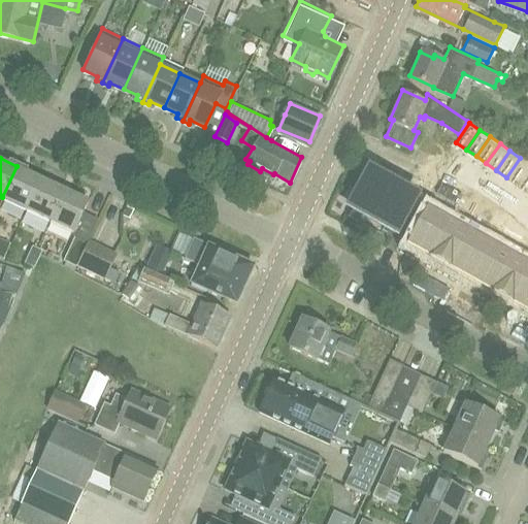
[(527,163),(520,158),(506,177),(517,185),(527,167),(527,163)]
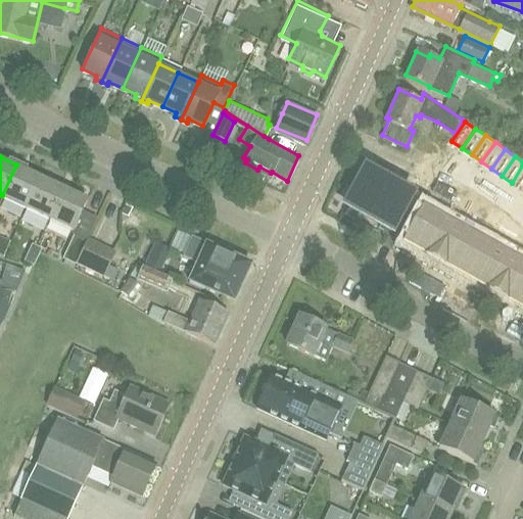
[(354,186),(345,202),(349,204),(347,208),(378,226),(381,221),(381,222),(392,228),(401,211),(412,218),(426,193),(414,186),(411,192),(388,179),(394,169),(376,158),(370,170),(366,167),(359,179),(354,186)]
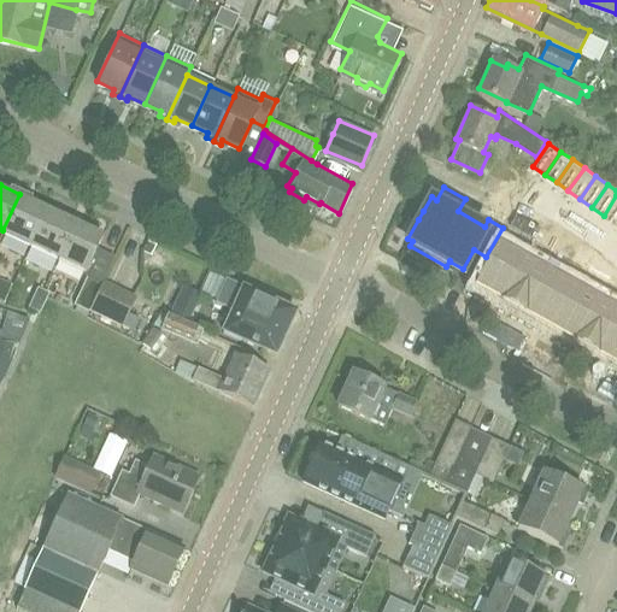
[(30,243),(47,207),(19,194),(3,230),(30,243)]
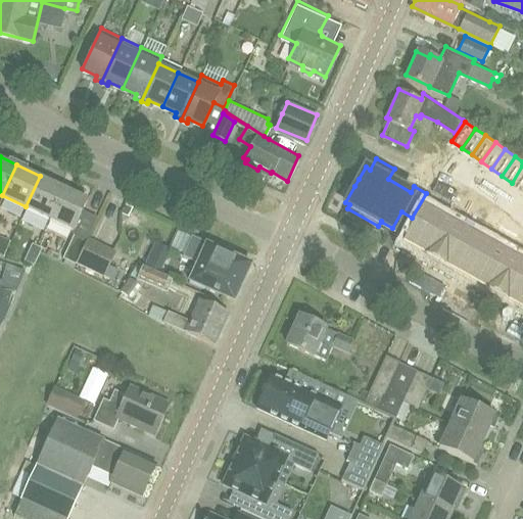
[(522,166),(512,183),(522,190),(522,188),(522,166)]
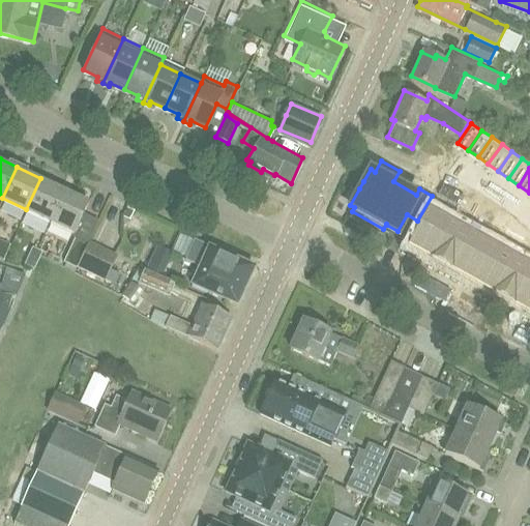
[(51,221),(64,190),(40,178),(26,209),(51,221)]
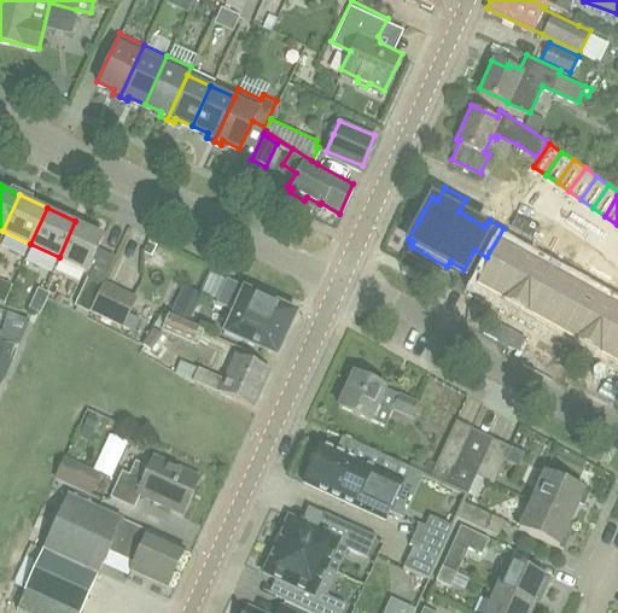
[(536,208),(530,220),(542,226),(548,215),(536,208)]
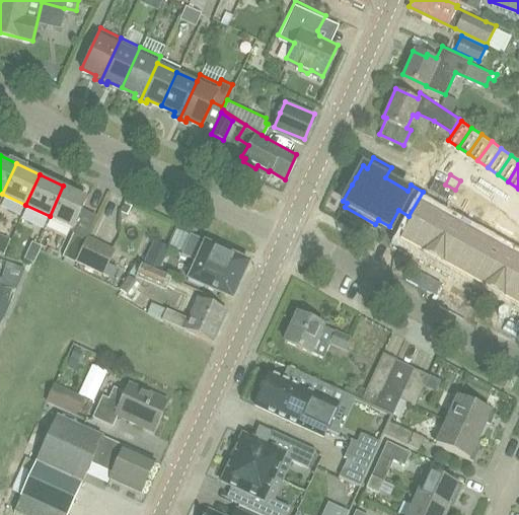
[(460,180),(455,190),(465,196),(471,186),(460,180)]
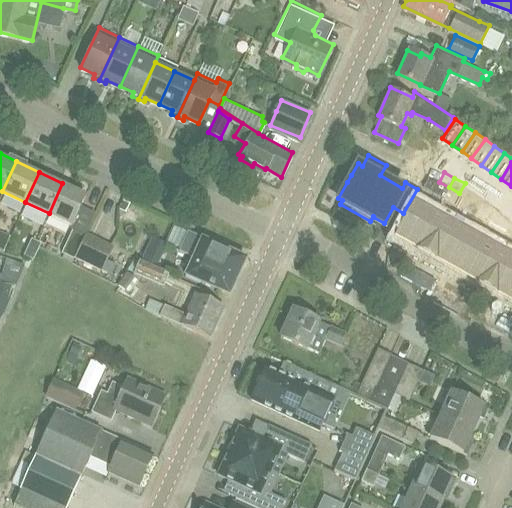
[(85,194),(62,183),(49,213),(72,224),(85,194)]
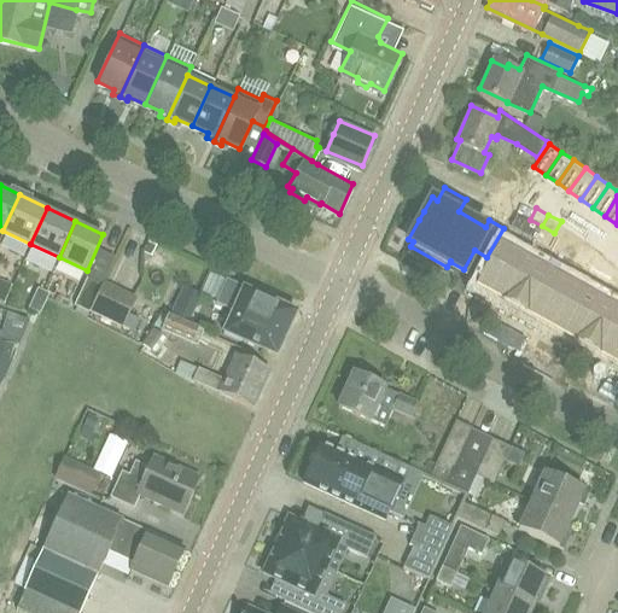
[(586,235),(577,246),(589,255),(596,243),(586,235)]
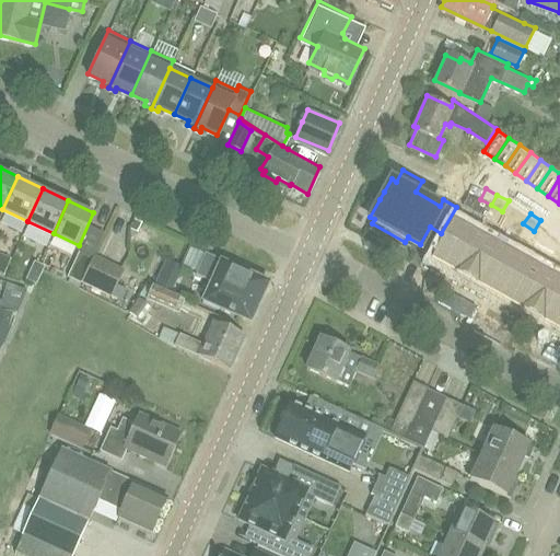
[(454,220),(433,257),(455,269),(476,232),(454,220)]
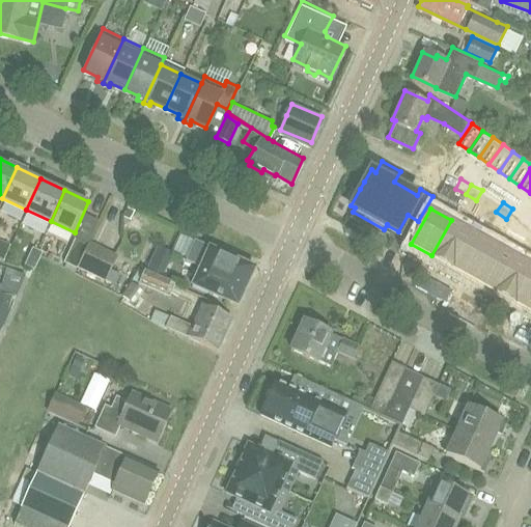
[(512,209),(506,219),(516,225),(523,216),(512,209)]
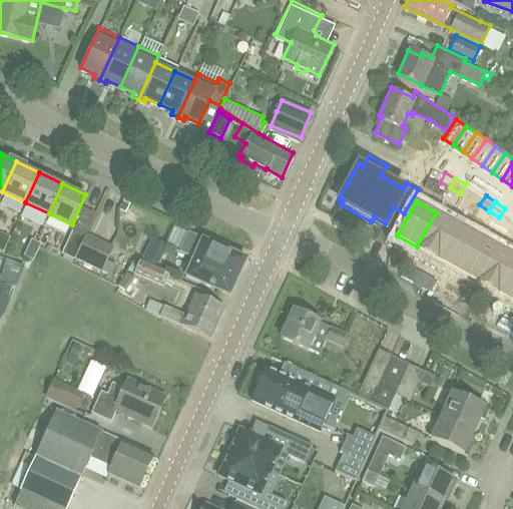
[(436,212),(417,246),(437,258),(456,223),(436,212)]
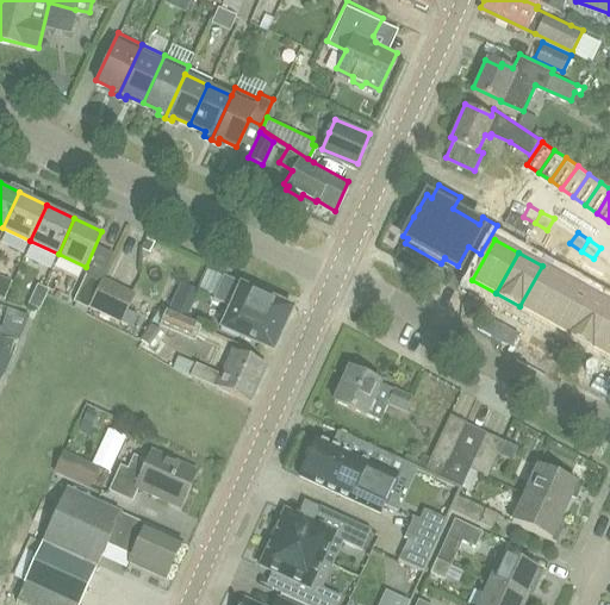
[(542,266),(520,306),(543,319),(566,279),(542,266)]
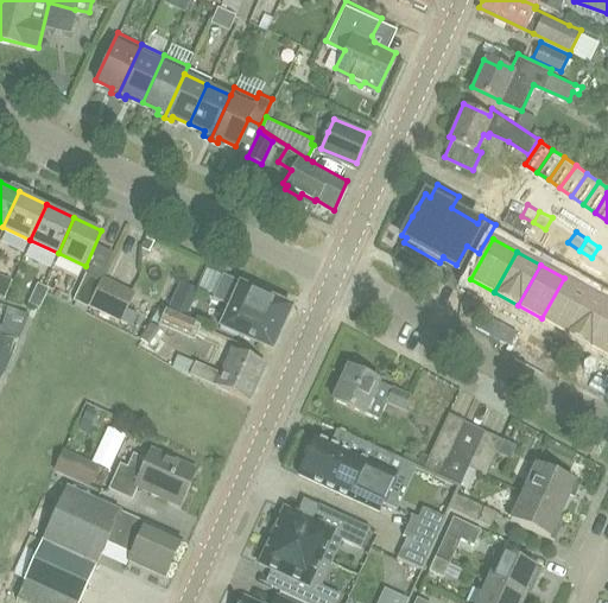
[(89,304),(102,277),(86,270),(74,298),(89,304)]
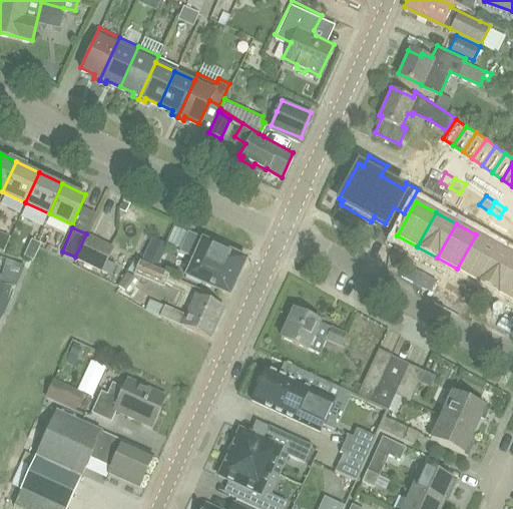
[(11,234),(0,228),(0,245),(6,247),(11,234)]
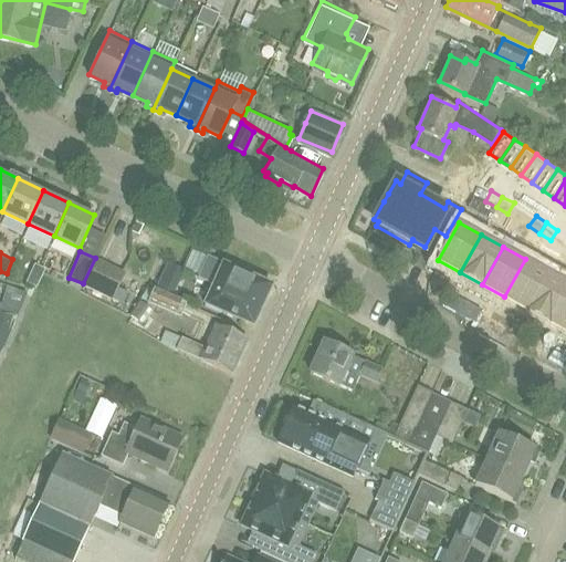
[(97,257),(96,259),(95,258),(83,283),(84,284),(85,283),(114,298),(126,271),(97,257)]
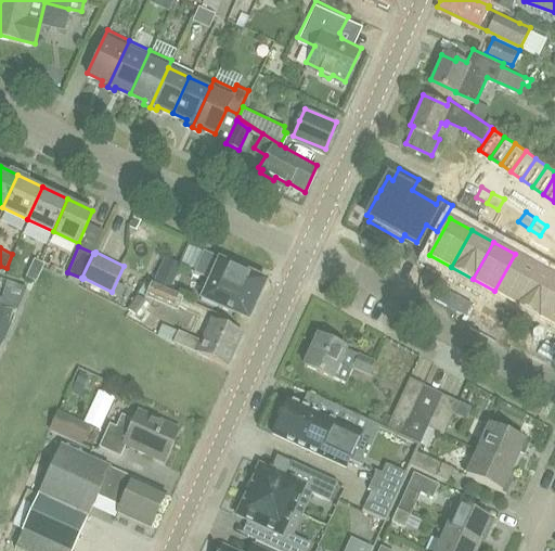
[(515,254),(494,291),(516,303),(537,266),(515,254)]
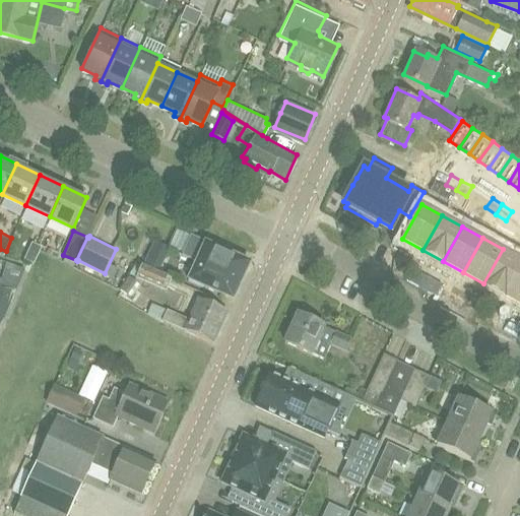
[(171,246),(155,239),(143,261),(159,268),(171,246)]
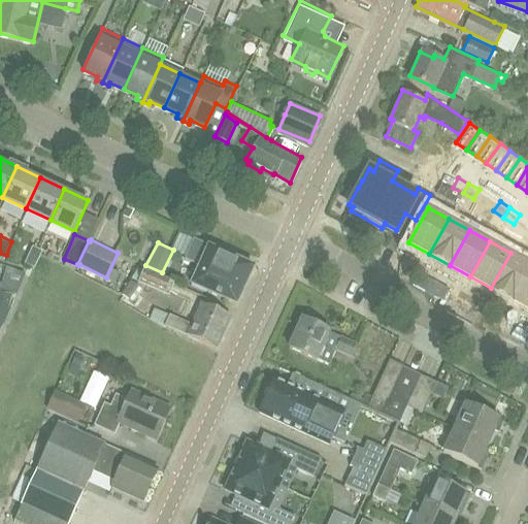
[(33,243),(25,261),(33,264),(40,248),(33,243)]
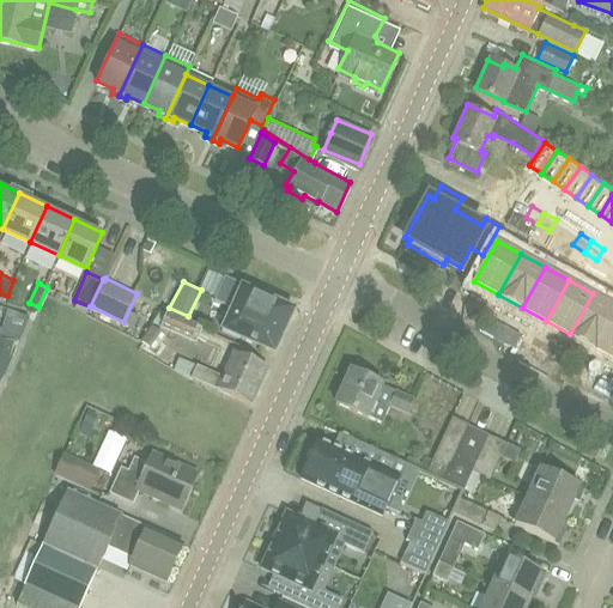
[(242,283),(231,308),(236,310),(238,308),(285,328),(295,306),(242,283)]
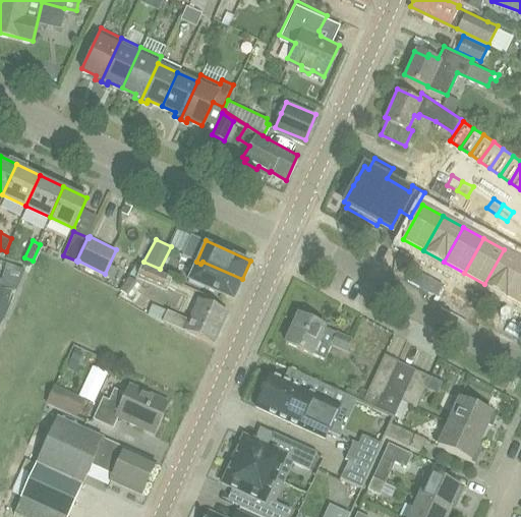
[(520,259),(504,249),(484,284),(505,295),(520,266),(520,259)]
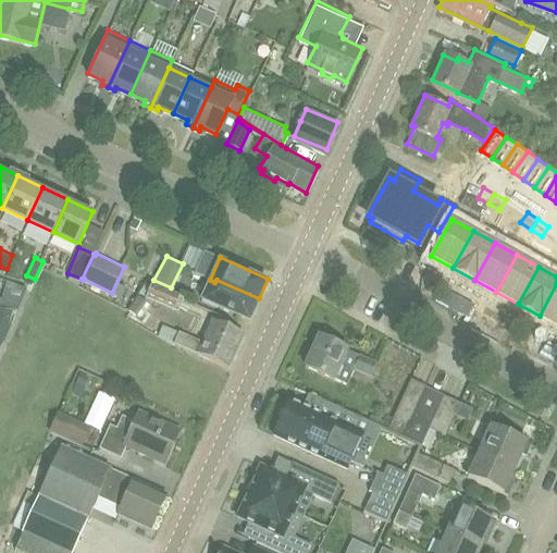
[(152,281),(151,282),(146,280),(138,293),(128,307),(143,318),(147,312),(140,308),(147,299),(144,297),(147,292),(175,305),(181,293),(152,281)]
